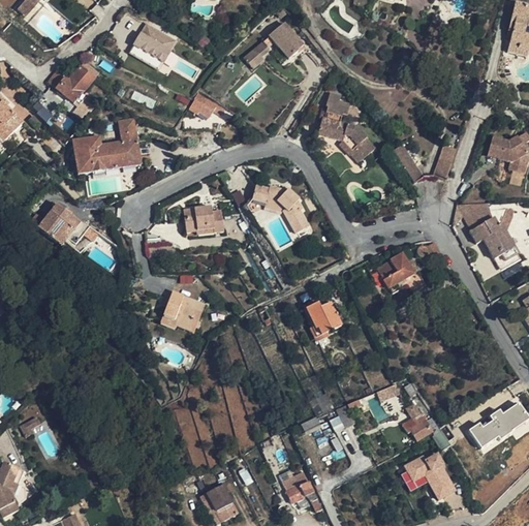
[(22,0),(21,1),(29,8),(35,0),(22,0)]
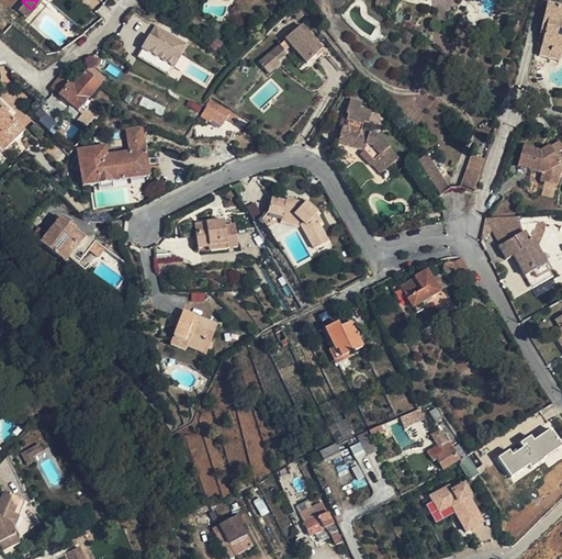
[(542,33),(539,45),(549,47),(548,52),(559,55),(561,55),(561,7),(546,2),(539,28),(543,29),(542,33)]
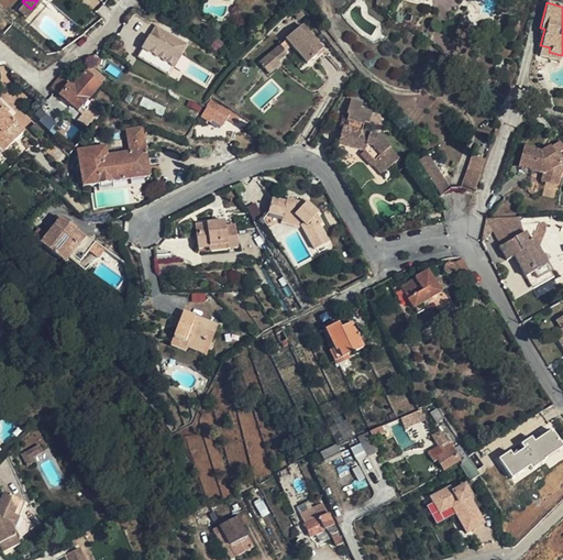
[(154,21),(138,51),(172,69),(188,40),(154,21)]
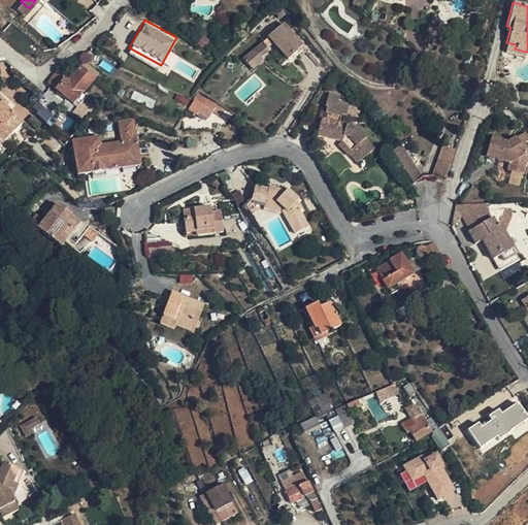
[(278,22),(264,35),(285,58),(299,44),(278,22)]
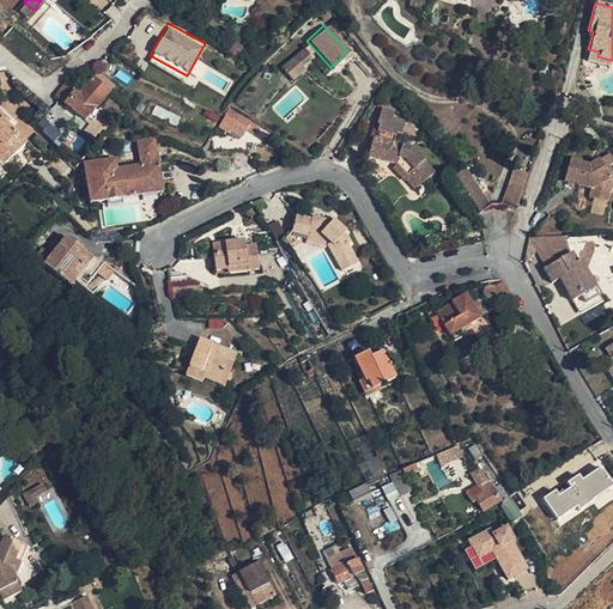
[(308,56),(297,65),(301,68),(310,59),(327,78),(351,56),(347,52),(331,67),(307,41),(299,47),(308,56)]
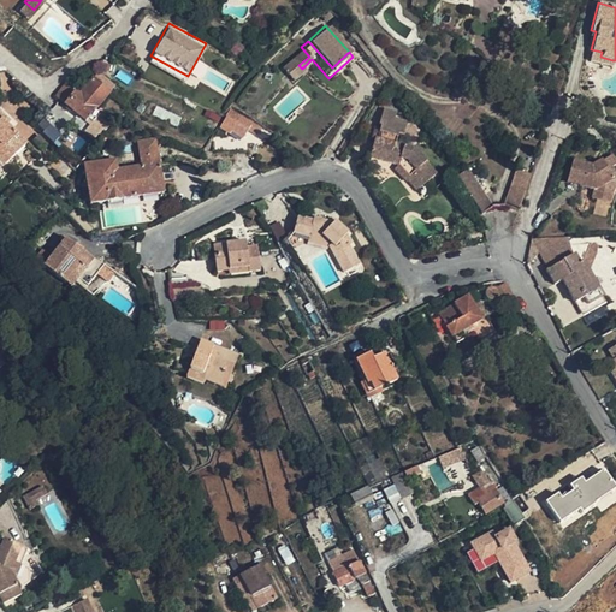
[(279,67),(289,79),(302,69),(298,65),(309,57),(301,47),(279,67)]
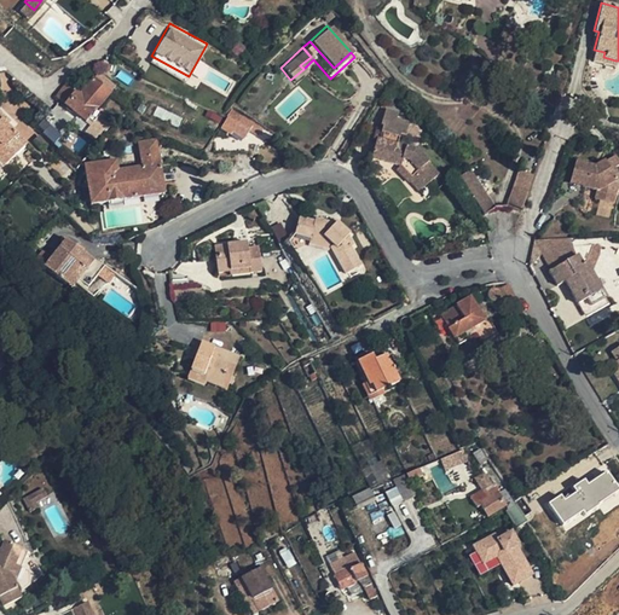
[(605,52),(594,50),(591,61),(614,67),(615,61),(603,57),(605,52)]
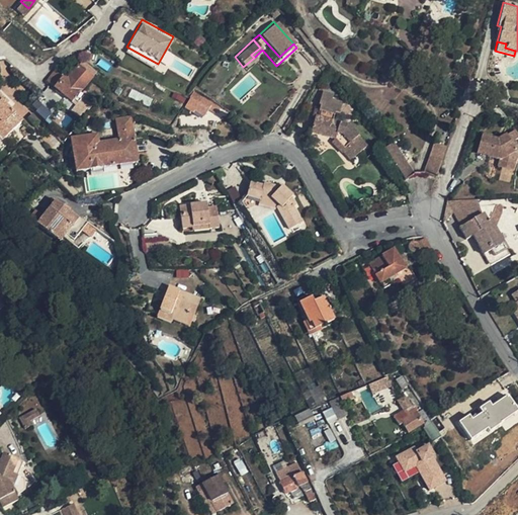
[(85,58),(78,66),(91,77),(98,69),(85,58)]
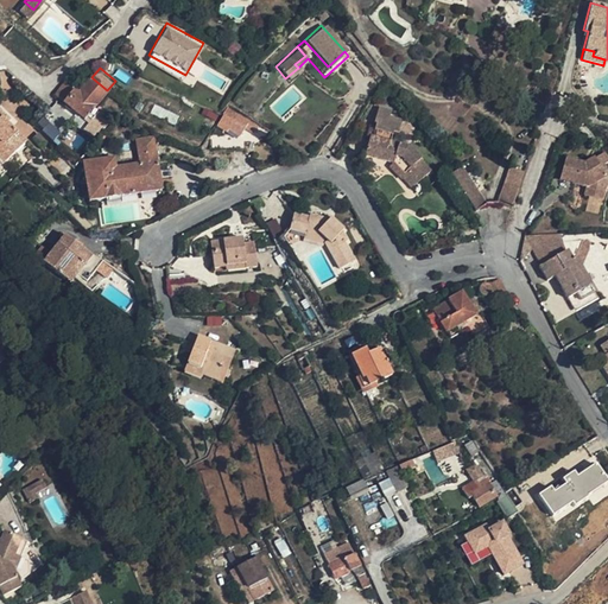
[(201,140),(214,108),(138,75),(130,93),(124,106),(201,140)]
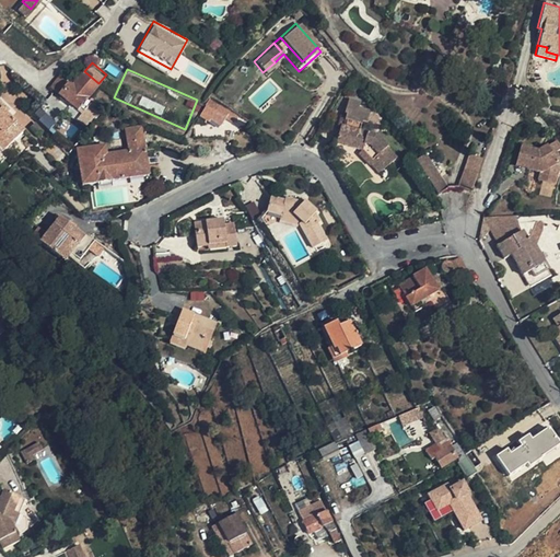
[(98,83),(84,71),(74,81),(71,77),(68,80),(86,96),(98,83)]
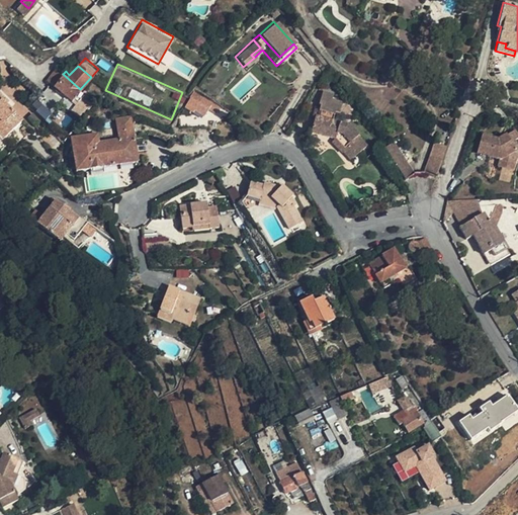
[(79,91),(80,89),(63,74),(62,75),(57,71),(49,81),(71,100),(72,99),(79,91)]
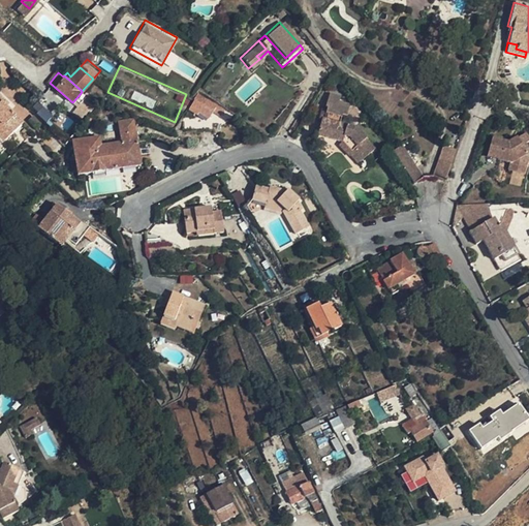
[(95,85),(94,86),(94,87),(93,88),(93,89),(93,91),(93,93),(94,94),(95,95),(96,96),(97,97),(98,97),(100,97),(101,97),(102,97),(103,96),(104,95),(105,94),(106,93),(106,92),(106,90),(106,89),(105,87),(104,85),(102,84),(101,84),(99,84),(97,84),(95,85)]
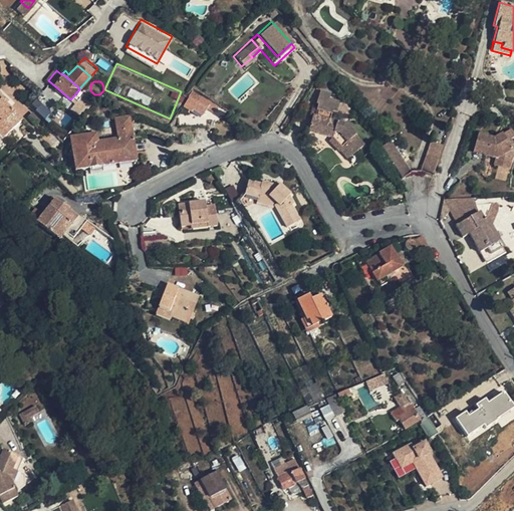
[(0,135),(2,137),(22,117),(16,111),(6,100),(8,98),(0,89),(0,135)]
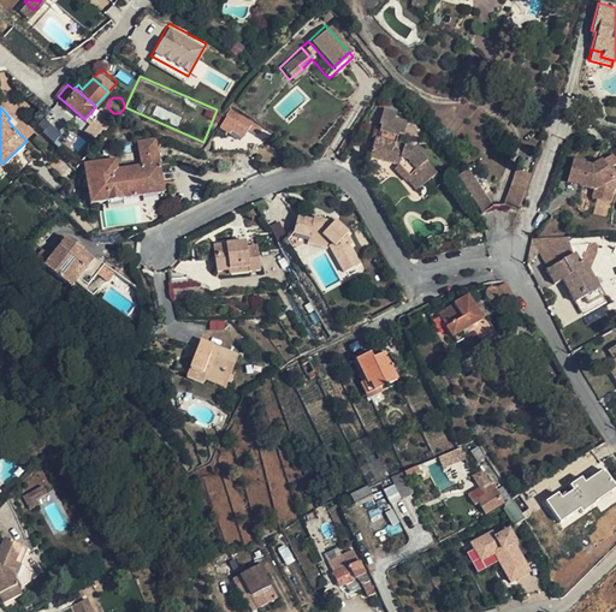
[(224,114),(226,116),(219,126),(229,132),(231,130),(236,122),(248,130),(256,135),(260,128),(229,107),(224,114)]
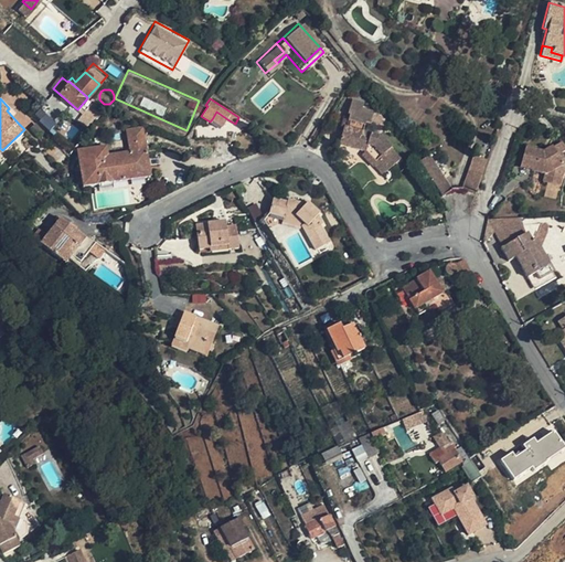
[(91,104),(86,99),(78,108),(83,112),(91,104)]
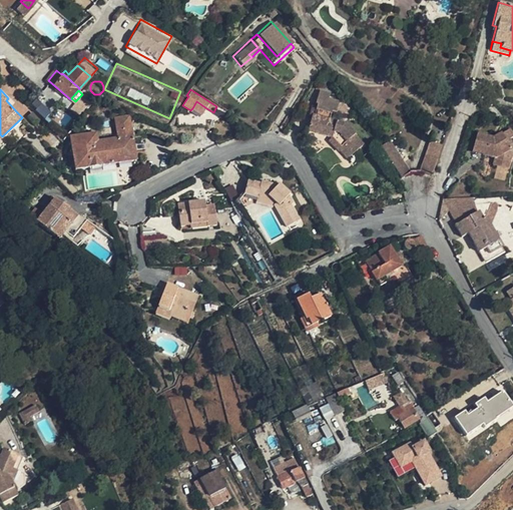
[(316,102),(319,92),(312,90),(308,99),(316,102)]
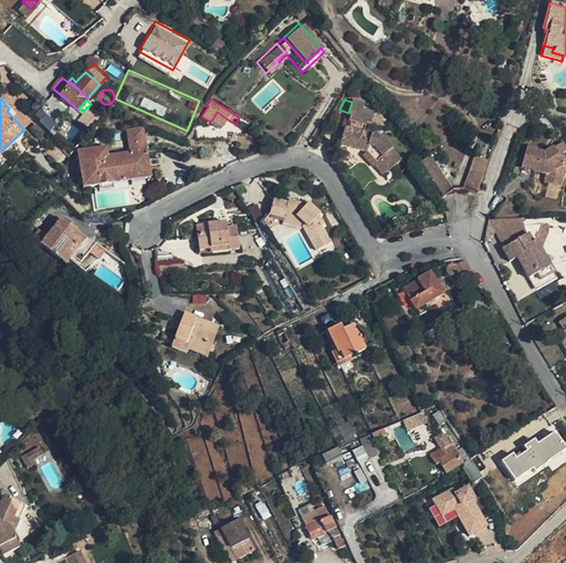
[(346,127),(363,133),(365,124),(368,125),(370,125),(374,112),(362,108),(364,103),(352,100),(352,102),(348,113),(347,115),(349,116),(346,127)]
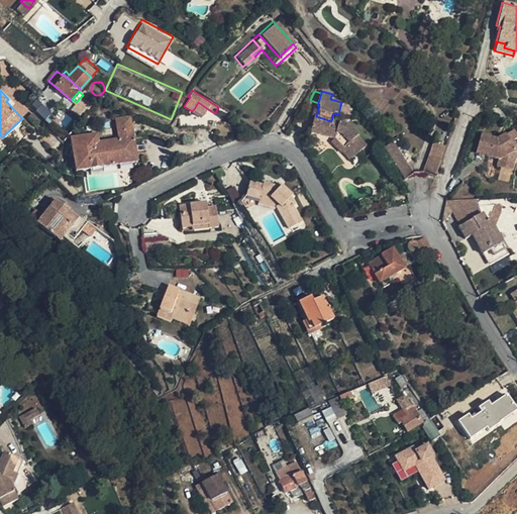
[(206,112),(208,109),(198,102),(194,109),(202,113),(204,110),(206,112)]
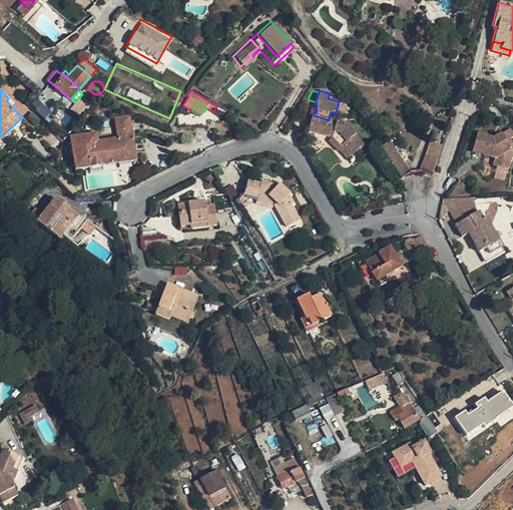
[(70,137),(76,169),(84,168),(135,160),(128,114),(112,117),(116,137),(96,140),(94,133),(70,137)]
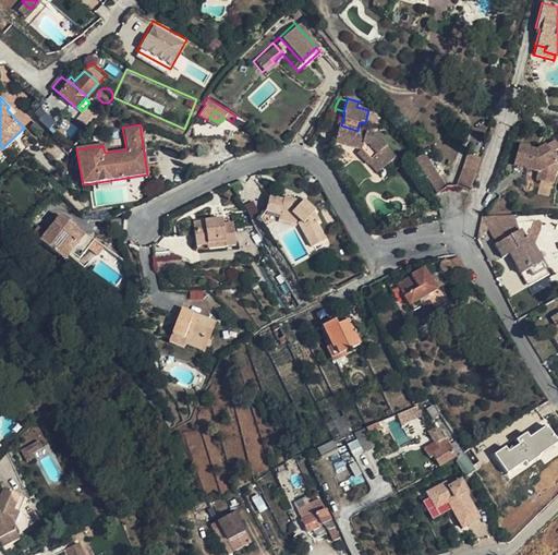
[(191,124),(192,137),(225,136),(223,124),(191,124)]
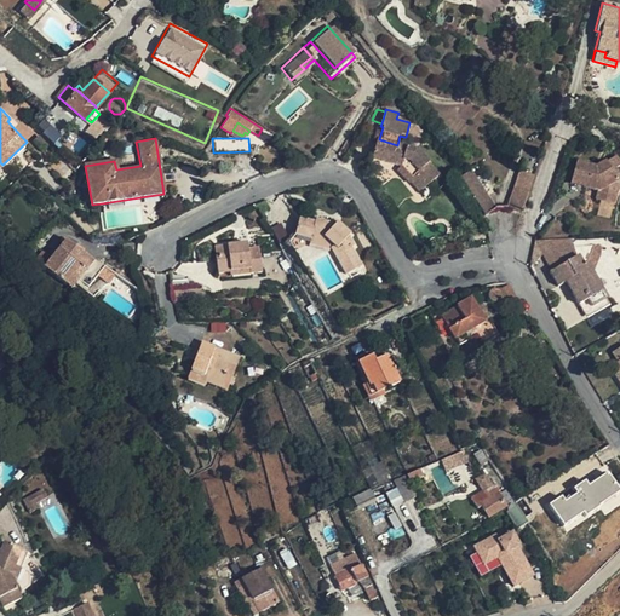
[(375,138),(369,157),(397,167),(411,180),(408,183),(417,193),(436,176),(425,163),(426,162),(414,149),(412,150),(397,145),(379,139),(375,138)]
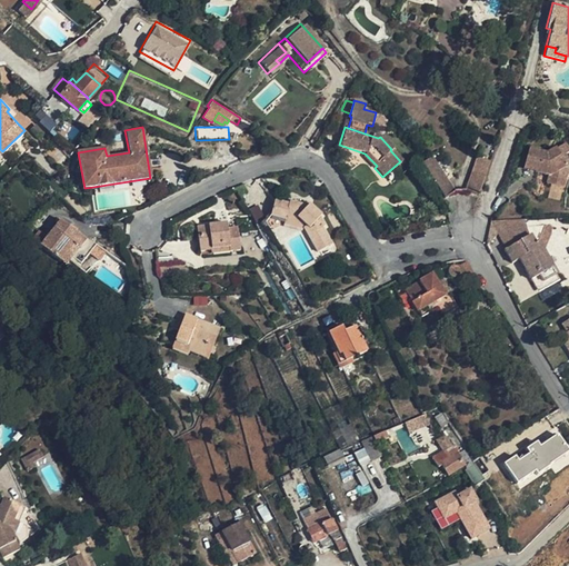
[(237,132),(241,139),(246,136),(248,135),(242,129),(237,132)]
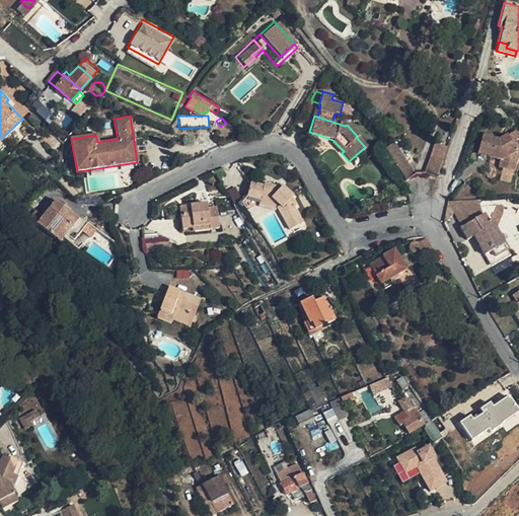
[(480,138),(475,154),(500,161),(497,168),(512,172),(518,151),(515,143),(518,140),(515,133),(498,142),(480,138)]
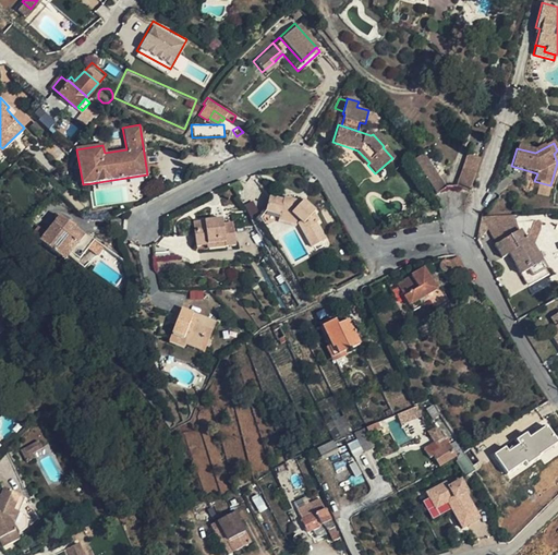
[(437,194),(446,186),(423,153),(413,159),(437,194)]
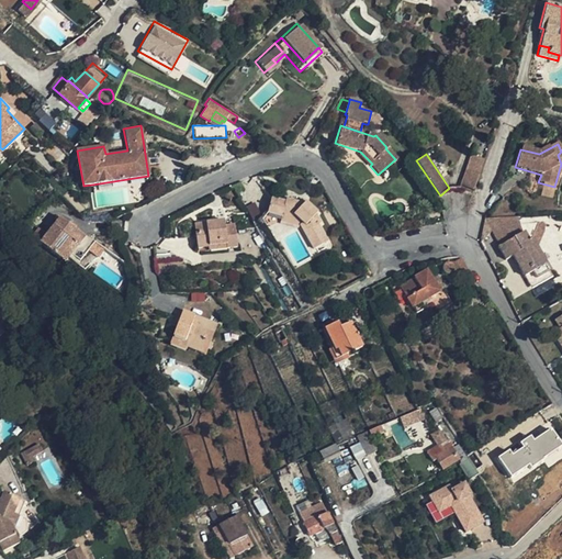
[(460,189),(474,193),(484,159),(471,156),(460,189)]
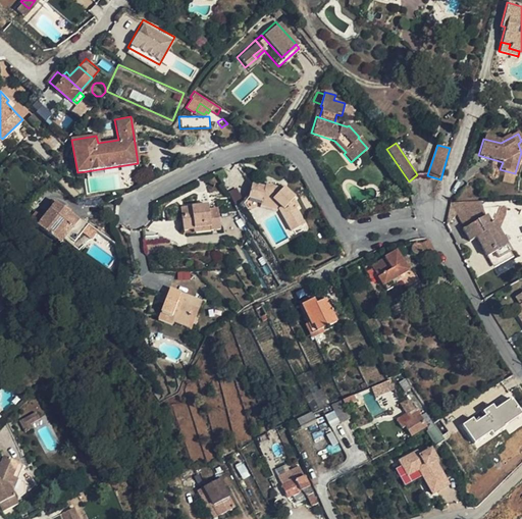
[(281,189),(278,186),(266,183),(265,186),(253,183),(250,196),(263,200),(262,204),(279,208),(292,230),(305,223),(296,207),(298,206),(294,198),(296,196),(284,186),(281,189)]
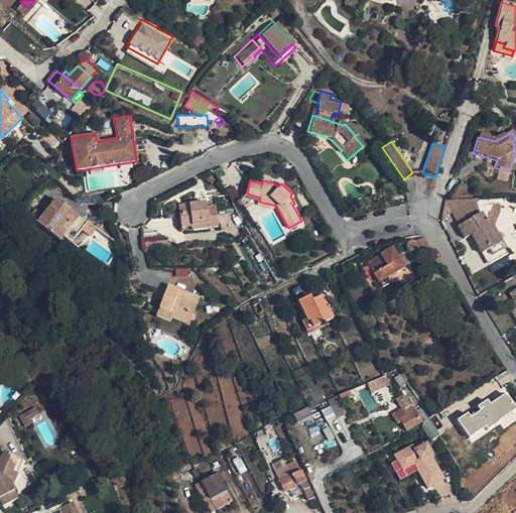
[(232,196),(238,193),(233,183),(228,186),(232,196)]
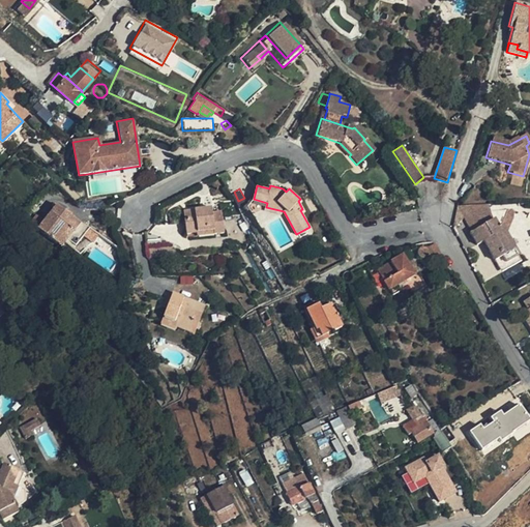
[(40,232),(58,246),(72,229),(78,234),(84,226),(61,206),(40,232)]
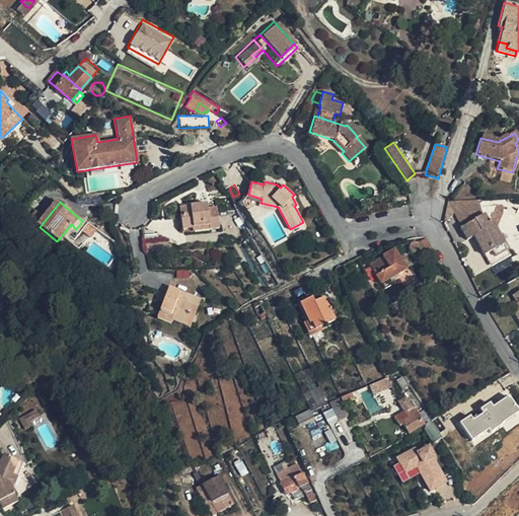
[(181,227),(192,227),(193,230),(218,226),(216,207),(207,208),(206,203),(179,206),(181,227)]
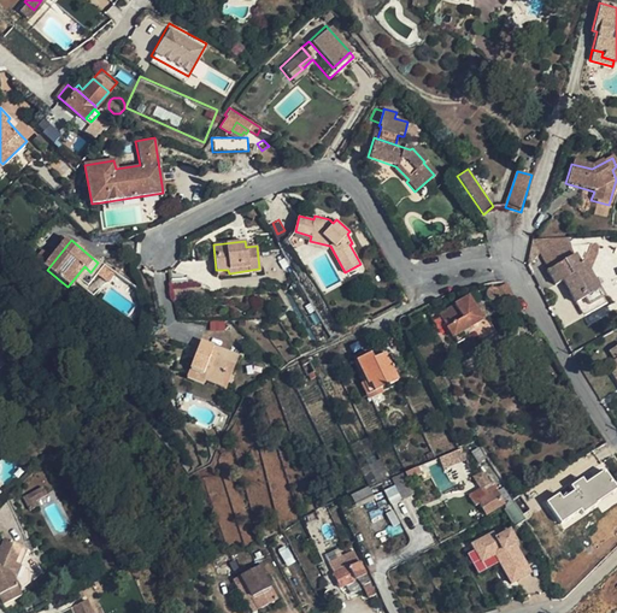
[(129,271),(134,257),(118,251),(113,265),(129,271)]
